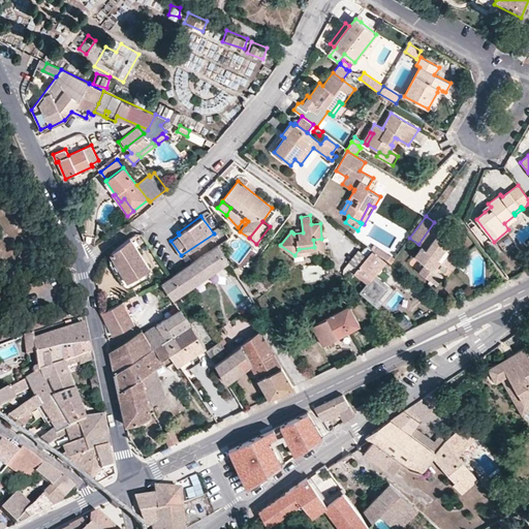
[(445,265),(454,253),(459,246),(448,239),(445,243),(443,246),(434,240),(437,237),(442,228),(434,222),(418,244),(422,247),(414,255),(426,263),(419,272),(436,284),(443,275),(434,269),(440,260),(445,265)]
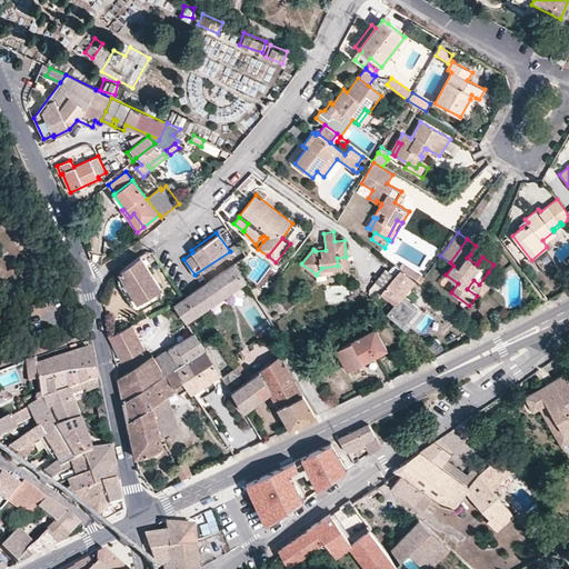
[(541,268),(552,259),(546,250),(533,259),(541,268)]
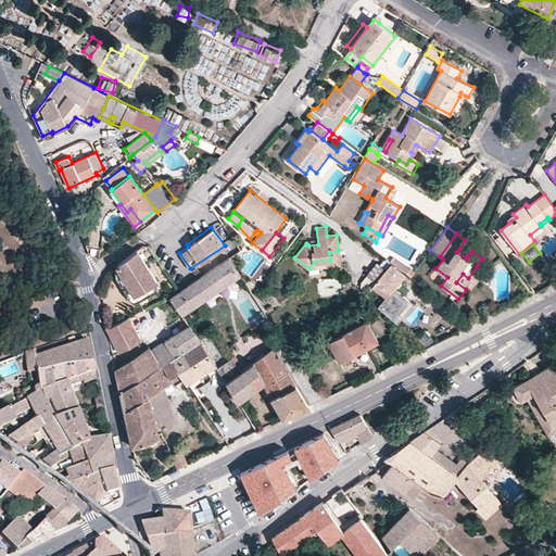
[(136,249),(115,264),(133,294),(152,283),(155,281),(136,249)]
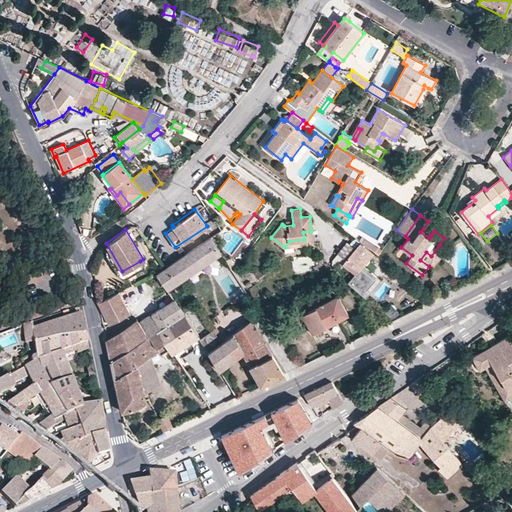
[(431,235),(423,229),(420,232),(429,238),(431,235)]
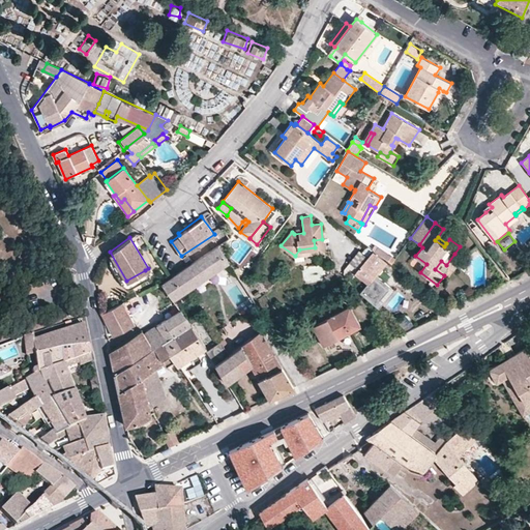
[(324,252),(322,239),(314,240),(315,247),(299,249),(295,256),(324,252)]
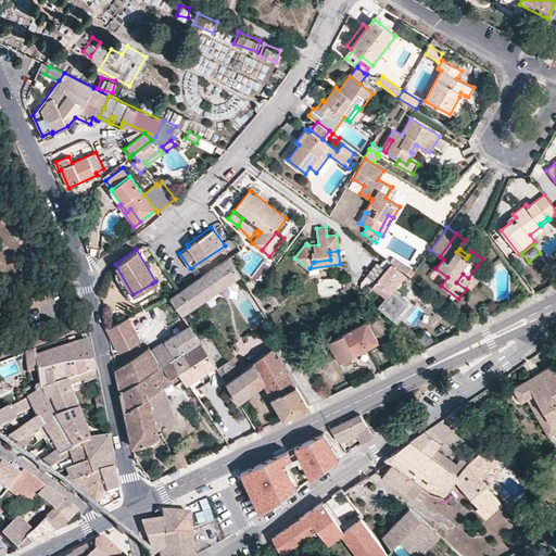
[(230,253),(227,256),(232,265),(237,262),(230,253)]
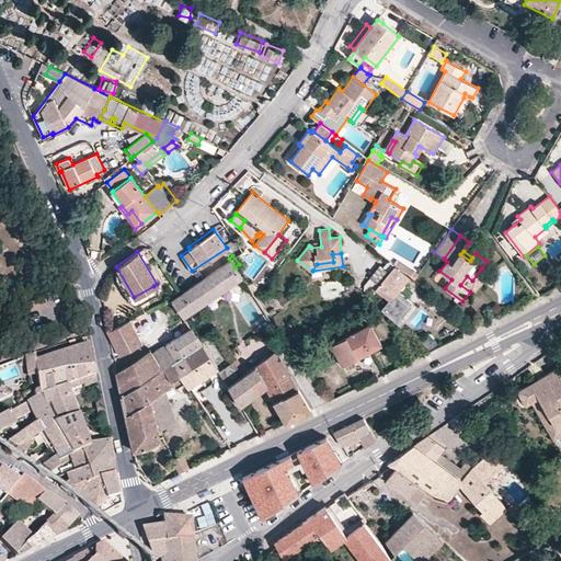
[(235,267),(229,259),(179,294),(171,299),(183,317),(190,311),(241,276),(235,267)]
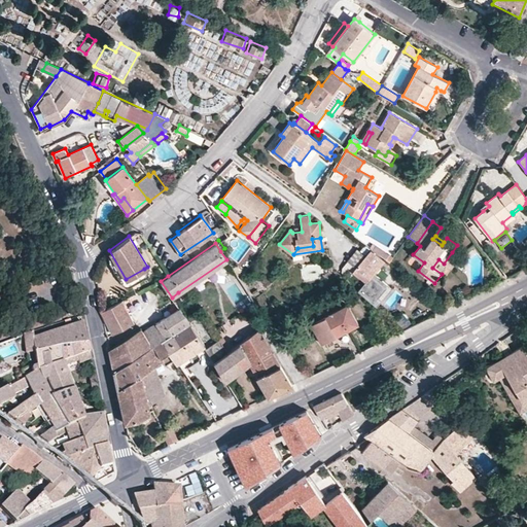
[(393,256),(373,243),(370,247),(389,261),(393,256)]
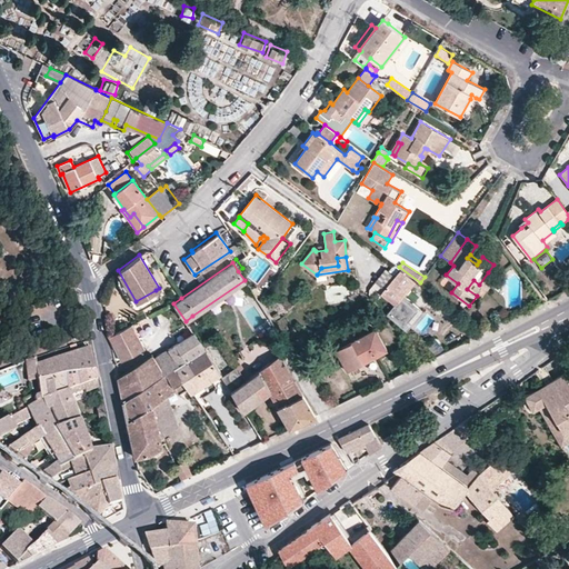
[(377,290),(392,272),(386,267),(370,283),(377,290)]
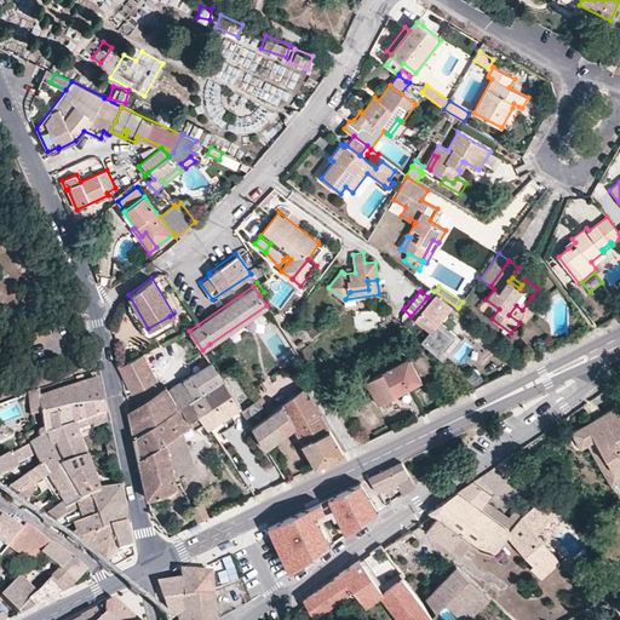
[(440,322),(453,306),(436,293),(414,320),(430,332),(420,343),(442,362),(449,354),(446,350),(447,348),(440,342),(447,332),(438,325),(440,322)]
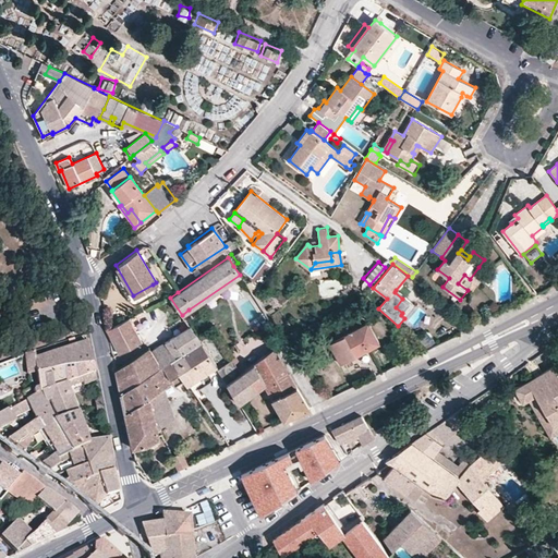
[(113,267),(114,278),(128,300),(135,302),(156,289),(153,284),(133,295),(116,265),(113,267)]
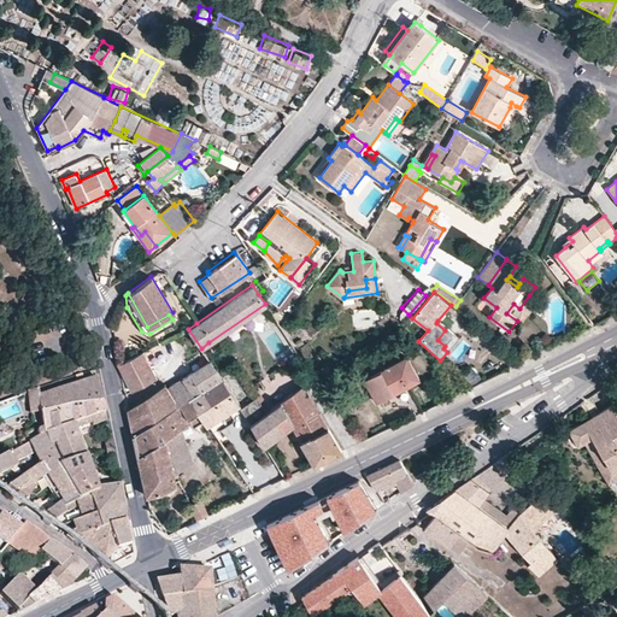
[(527,315),(536,301),(529,295),(519,309),(527,315)]
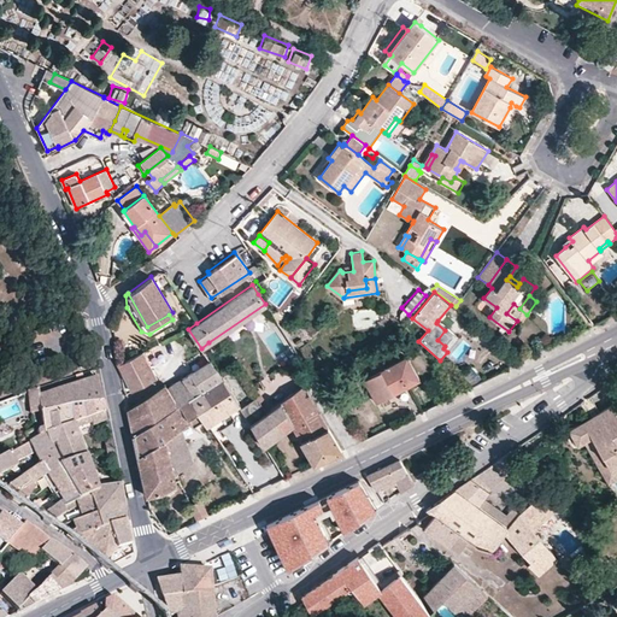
[(459,339),(438,321),(436,323),(445,330),(438,340),(445,346),(444,348),(447,352),(459,339)]
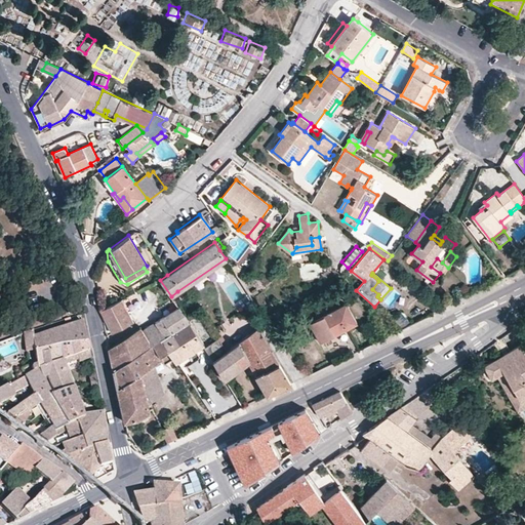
[(120,299),(99,310),(112,332),(132,321),(120,299)]
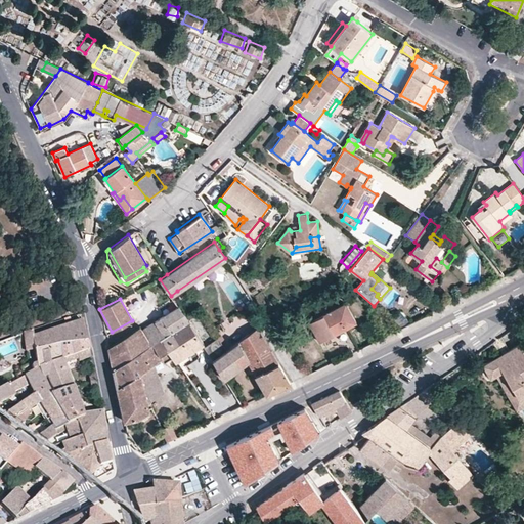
[(257,305),(253,300),(244,306),(247,312),(257,305)]
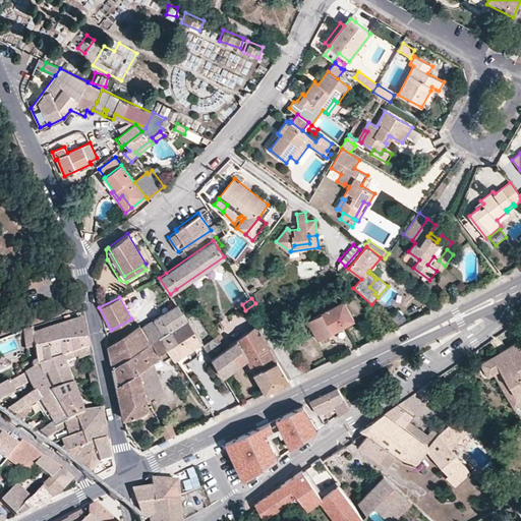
[(184,315),(175,301),(157,313),(158,314),(153,317),(163,331),(184,315)]
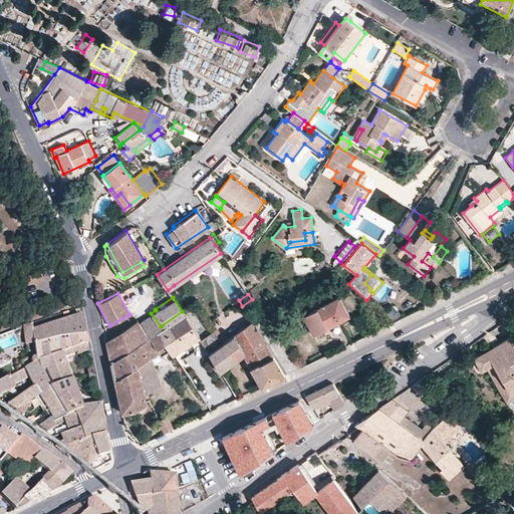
[(349,316),(339,297),(303,316),(314,335),(349,316)]
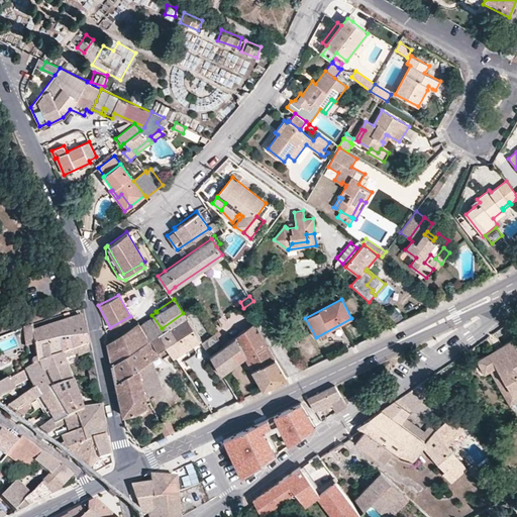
[(185,352),(182,347),(189,342),(198,336),(183,313),(162,328),(158,330),(165,341),(178,362),(181,366),(184,363),(180,356),(185,352)]
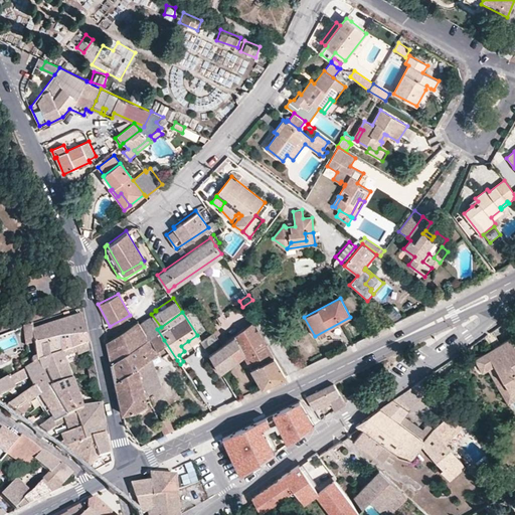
[(157,329),(161,327),(151,314),(139,322),(147,336),(157,329)]
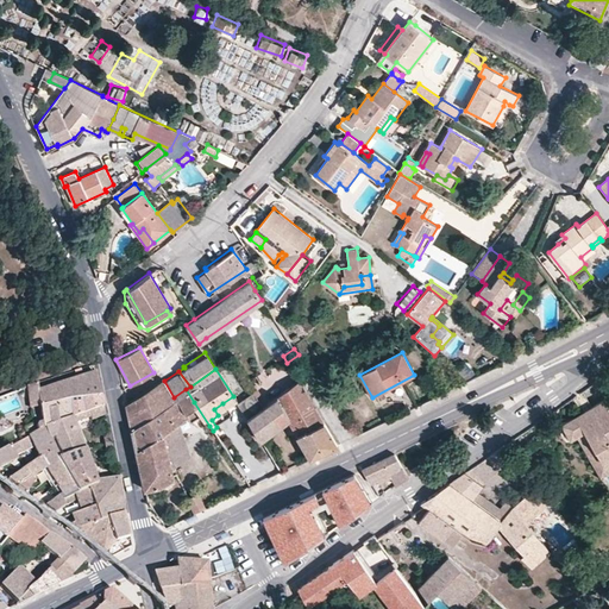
[(45,425),(69,415),(64,397),(99,393),(94,372),(38,390),(43,418),(36,420),(27,425),(31,433),(45,425)]
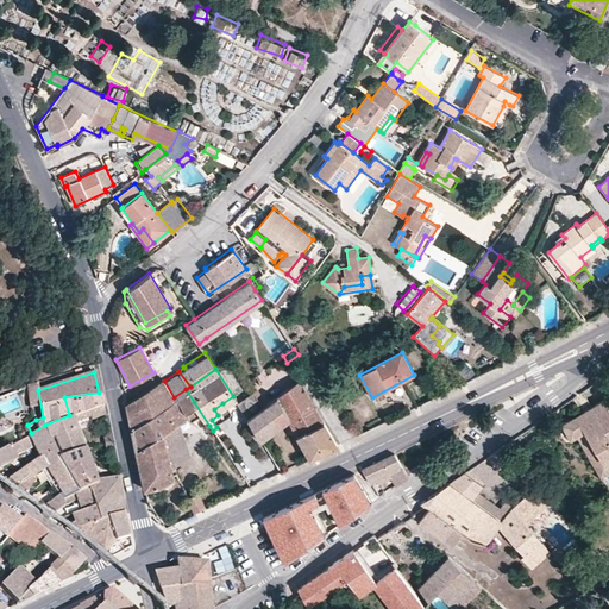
[(130,427),(159,407),(174,397),(164,381),(162,378),(124,403),(130,427)]
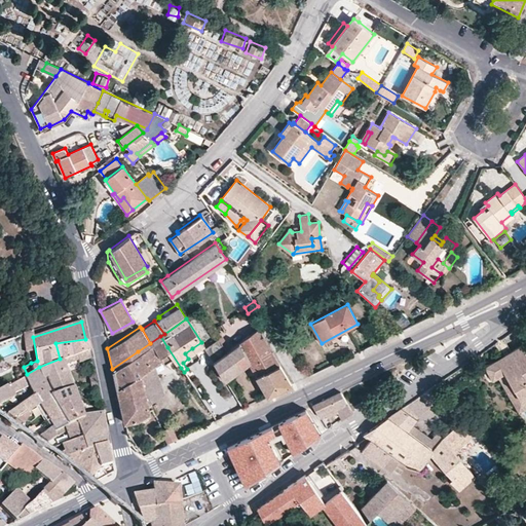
[(265,395),(290,382),(256,329),(235,344),(247,362),(265,395)]
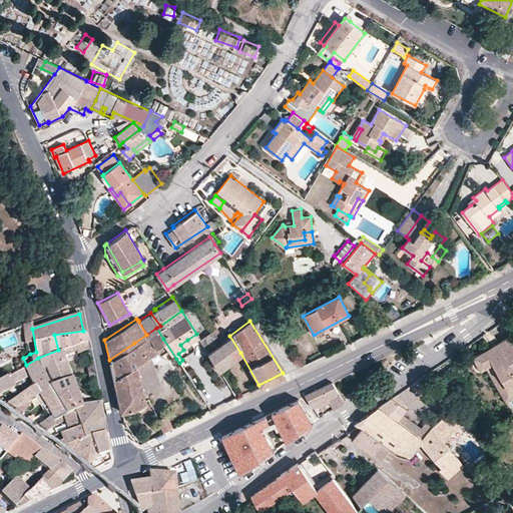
[(32,328),(31,322),(23,325),(24,331),(32,328)]
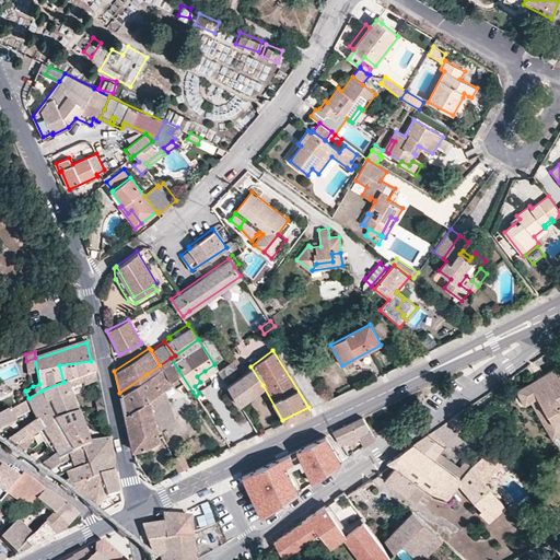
[(33,386),(39,384),(35,359),(35,358),(26,361),(33,386)]
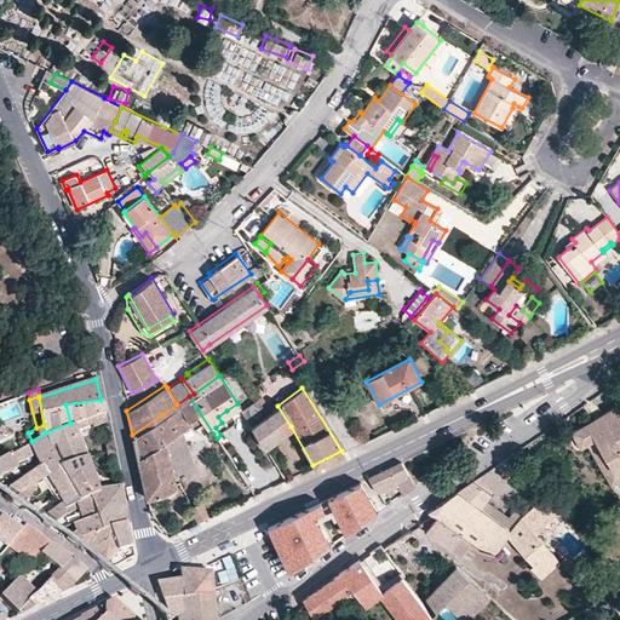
[(178,429),(189,420),(187,418),(197,409),(189,396),(177,405),(162,414),(174,431),(178,429)]
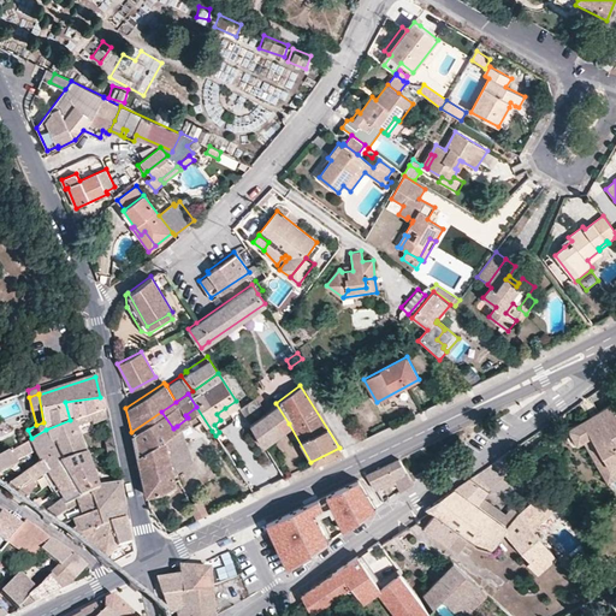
[(238,406),(249,421),(264,410),(254,395),(238,406)]
